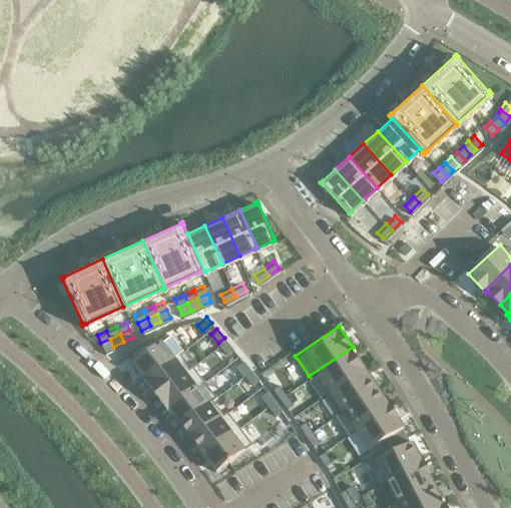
[(160,338),(131,360),(143,375),(142,376),(143,378),(172,355),(171,354),(160,338)]
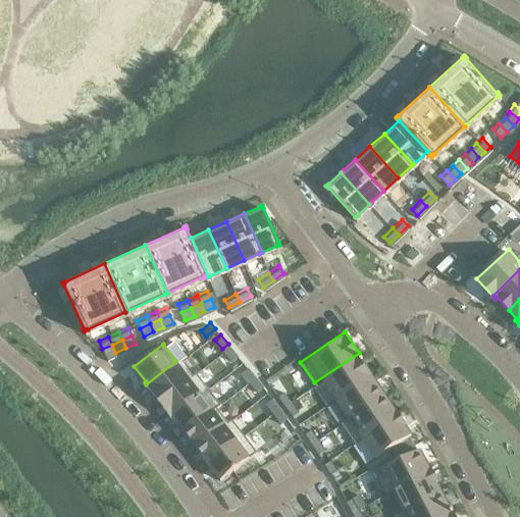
[(228,344),(222,349),(230,358),(237,353),(228,344)]
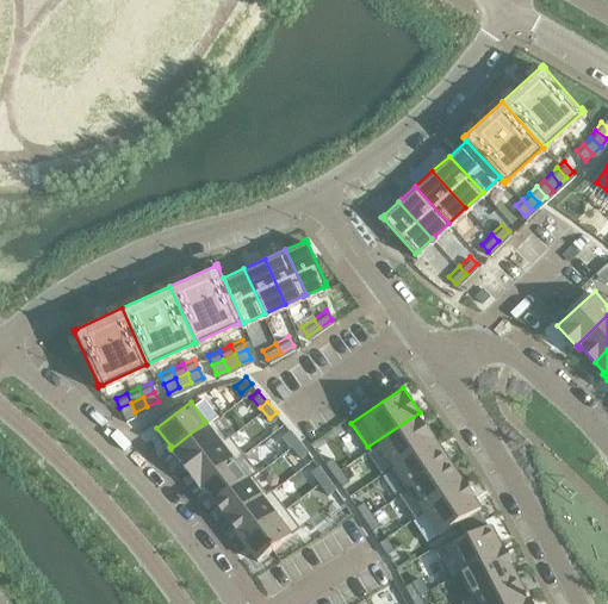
[(131,403),(119,408),(124,417),(135,412),(131,403)]
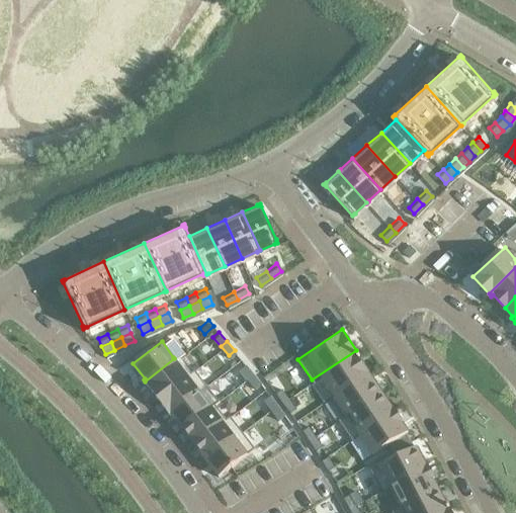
[(356,350),(312,379),(312,380),(320,374),(332,392),(328,395),(329,396),(366,369),(356,354),(358,352),(356,350)]
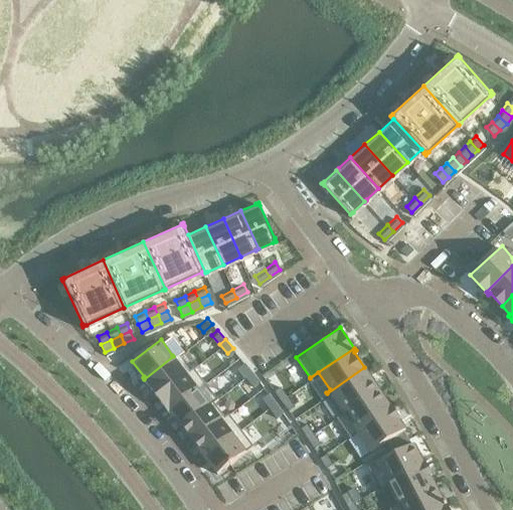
[(173,356),(144,379),(155,393),(192,365),(192,364),(188,367),(176,352),(172,355),(173,356)]
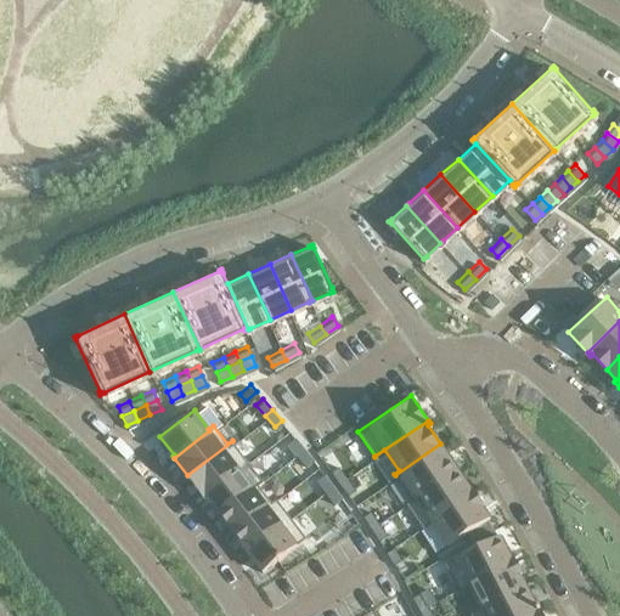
[(293,435),(286,440),(296,452),(303,446),(293,435)]
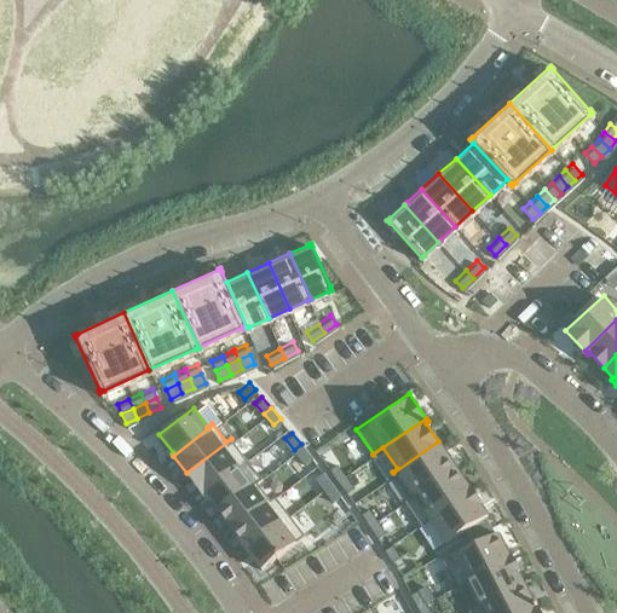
[(231,439),(186,473),(201,492),(202,492),(237,466),(247,458),(231,439)]
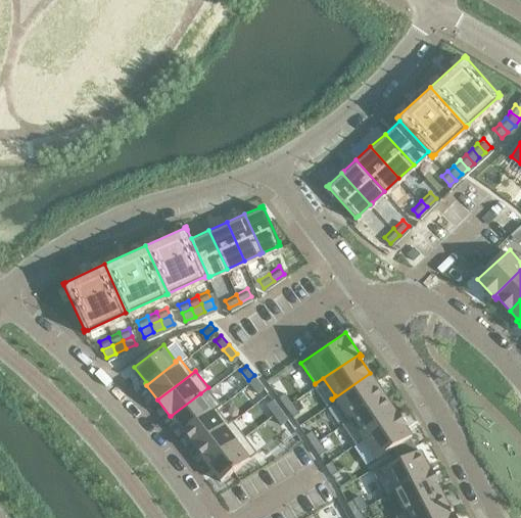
[(370,373),(332,399),(343,418),(339,421),(340,422),(383,393),(370,373)]
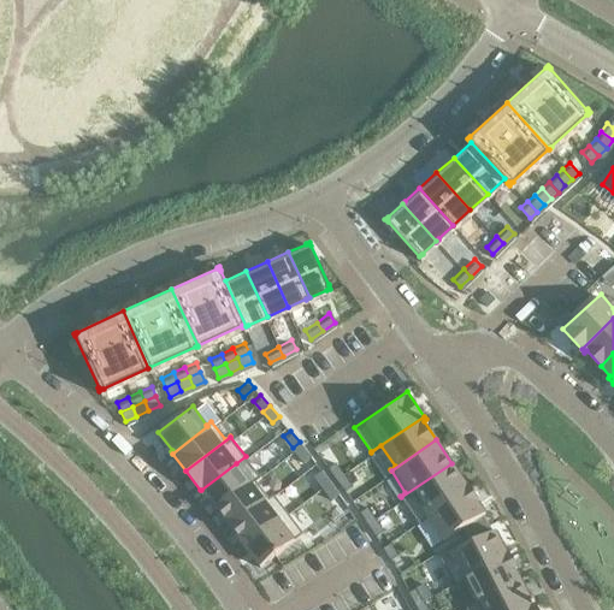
[(300,442),(293,448),(302,459),(310,452),(300,442)]
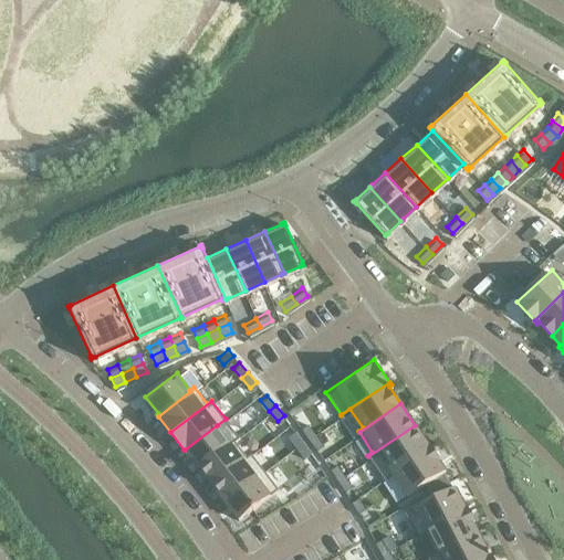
[(306,421),(300,426),(307,436),(314,431),(306,421)]
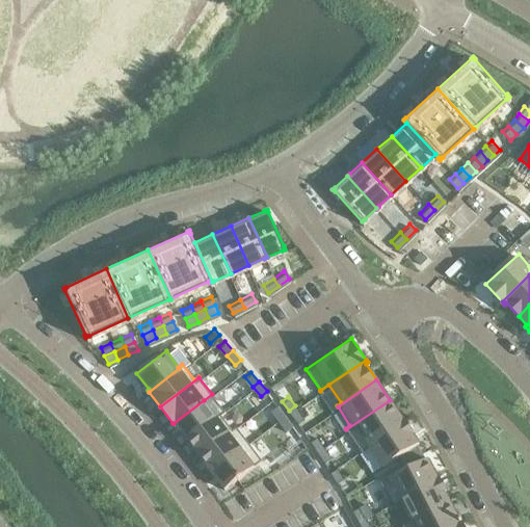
[(204,400),(174,423),(186,438),(216,416),(214,414),(204,400)]
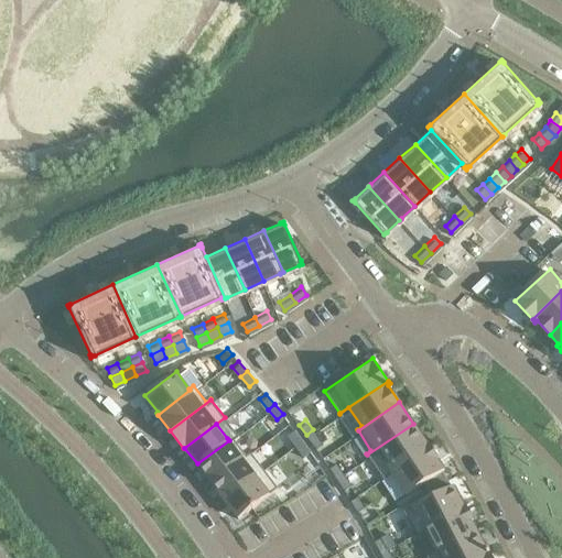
[(413,424),(367,455),(381,474),(430,442),(429,441),(427,442),(413,424)]
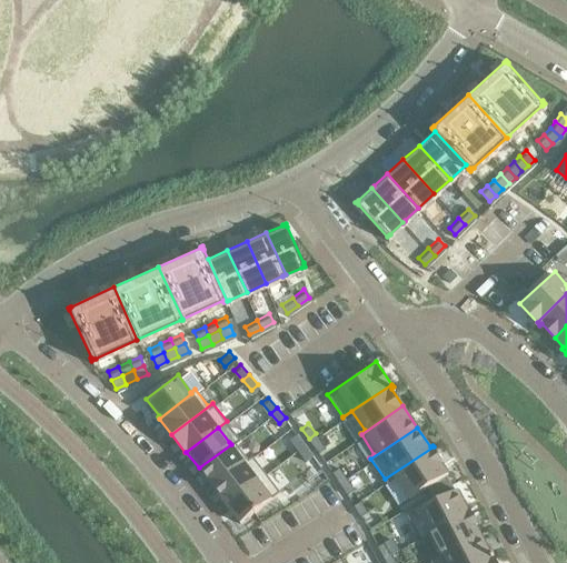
[(296,431),(288,435),(296,446),(304,441),(296,431)]
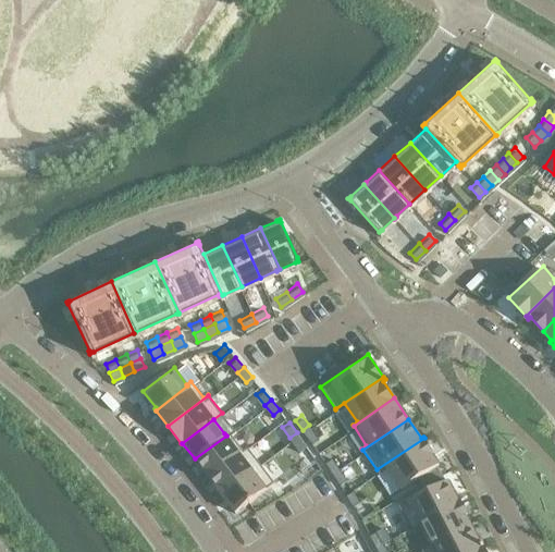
[(309,425),(303,430),(310,441),(317,436),(309,425)]
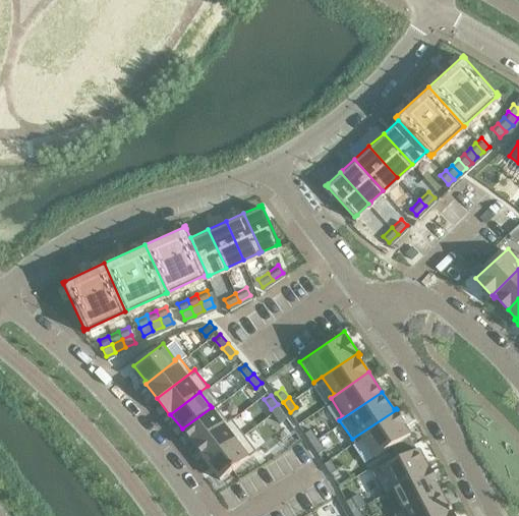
[(212,407),(182,428),(193,444),(194,446),(223,422),(231,416),(230,415),(226,418),(214,402),(210,405),(212,407)]
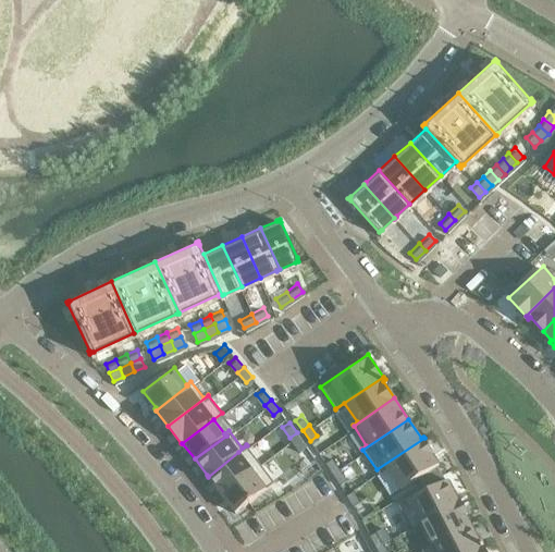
[(297,432),(290,438),(297,449),(305,443),(297,432)]
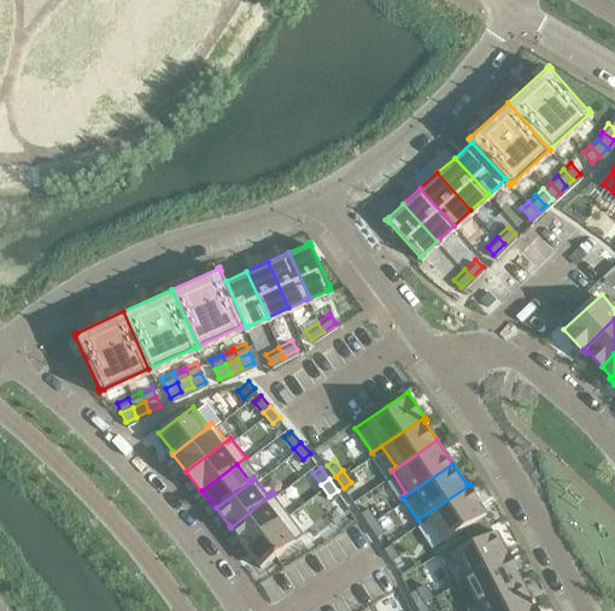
[(470,485),(417,520),(417,521),(427,515),(441,536),(443,538),(484,510),(475,498),(478,497),(470,485)]
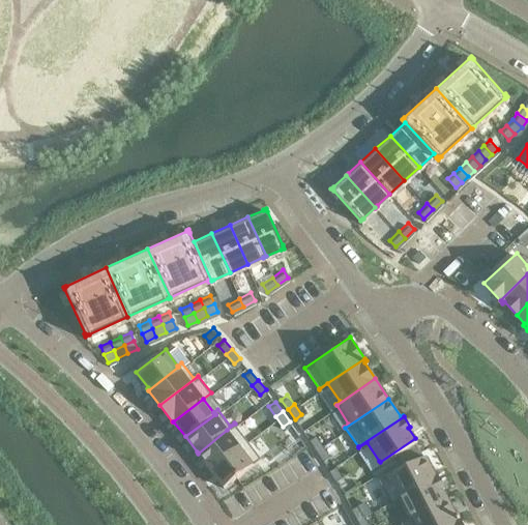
[(227,430),(198,454),(209,468),(239,445),(246,439),(235,424),(227,430)]
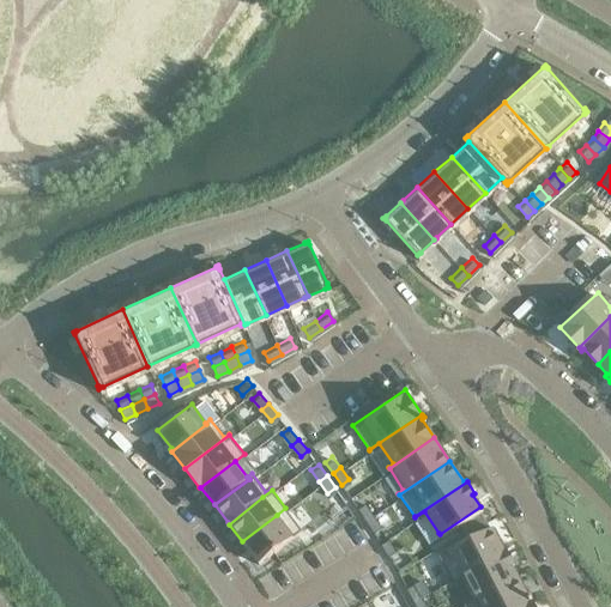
[(363,501),(356,505),(364,517),(371,513),(363,501)]
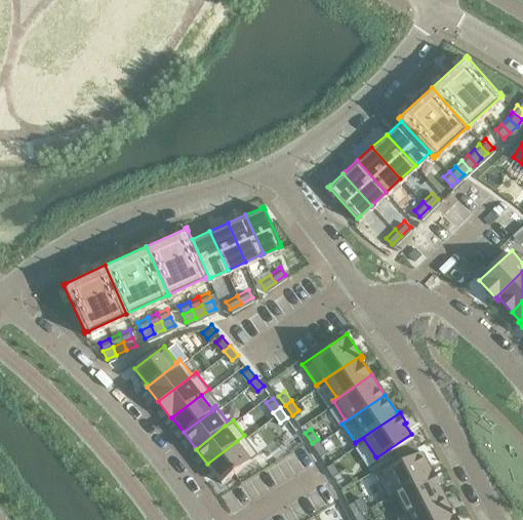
[(237,441),(207,464),(219,480),(233,470),(236,468),(236,467),(256,451),(244,435),(237,441)]
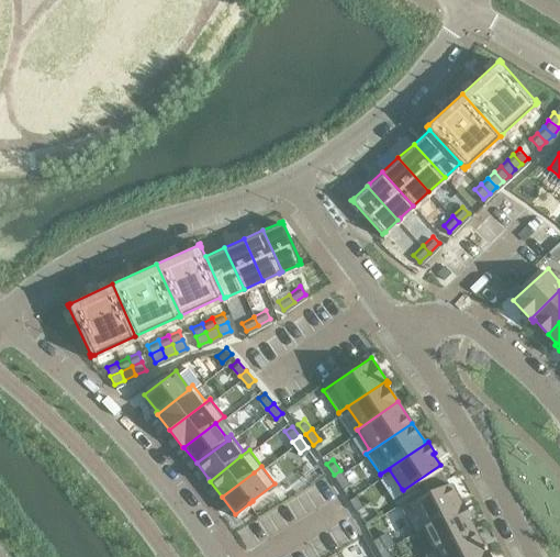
[(340,470),(334,475),(340,486),(348,481),(340,470)]
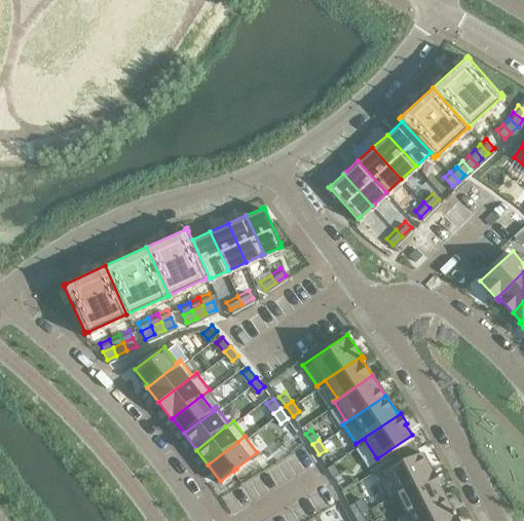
[(420,450),(374,474),(385,495),(434,471),(434,470),(432,471),(420,450)]
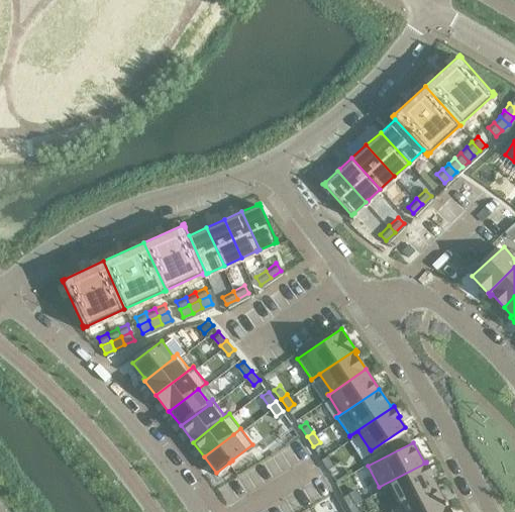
[(326,452),(319,456),(325,467),(332,463),(326,452)]
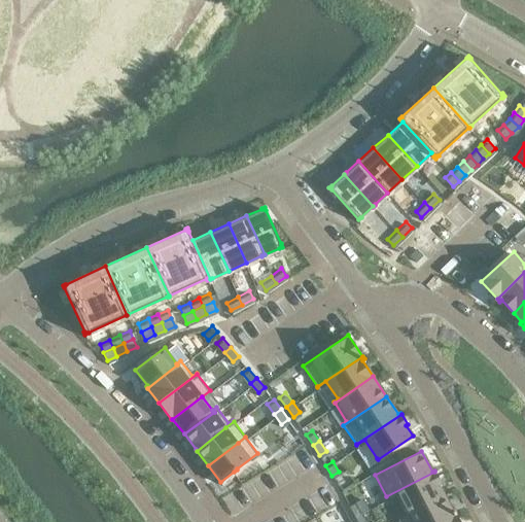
[(434,472),(386,496),(387,497),(389,496),(398,515),(396,516),(397,518),(444,493),(439,484),(441,483),(434,472)]
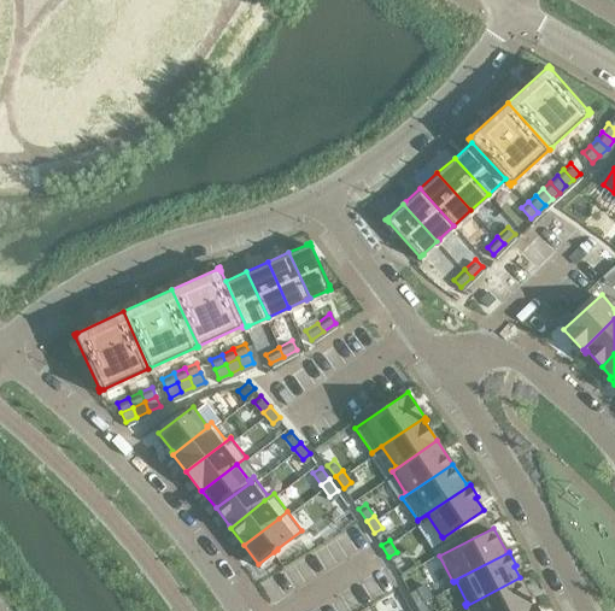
[(520,577),(466,606),(468,610),(513,610),(534,600),(532,597),(529,598),(520,577)]
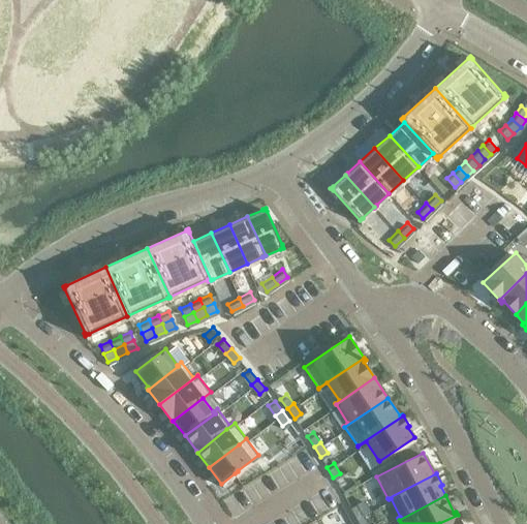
[(355,501),(349,505),(354,516),(362,512),(355,501)]
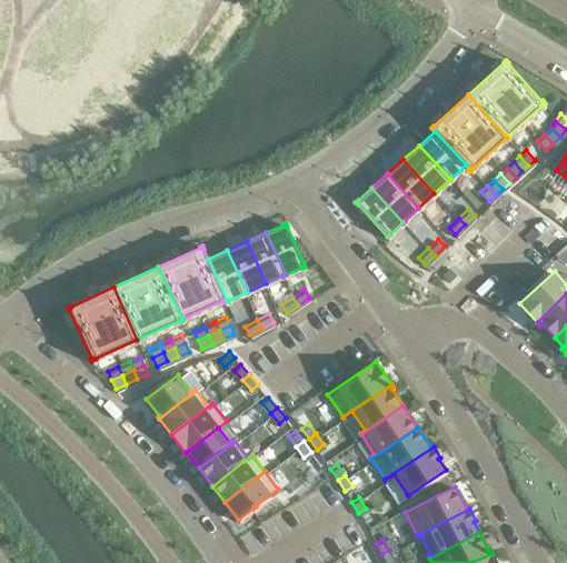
[(389,550),(381,554),(386,562),(393,562),(396,562),(389,550)]
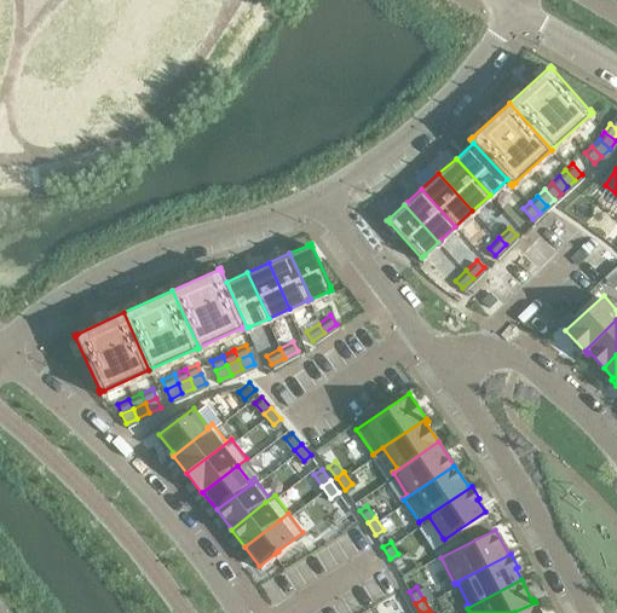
[(541,612),(536,602),(514,612),(541,612)]
